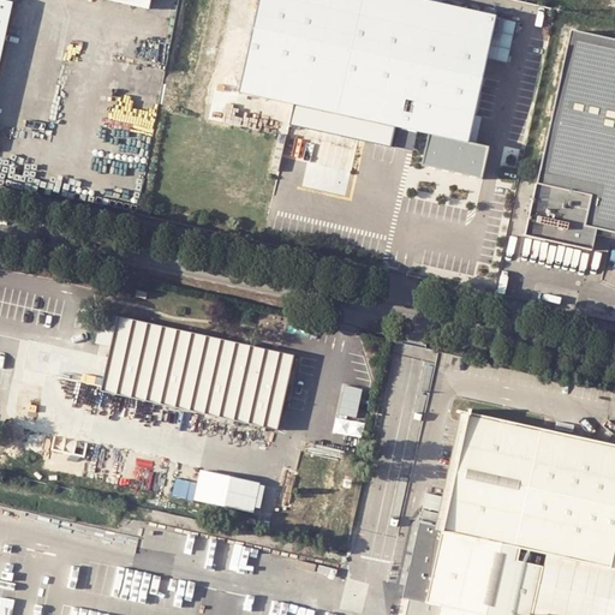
[(0,0),(0,58),(12,0),(0,0)]
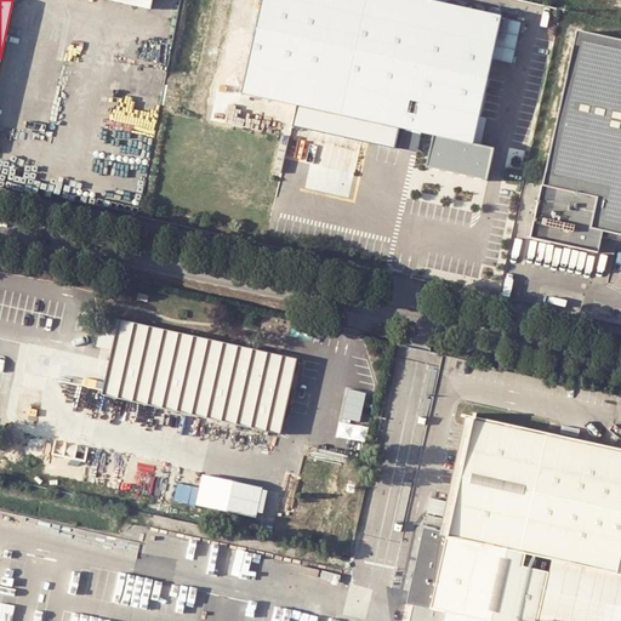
[(491,64),(500,22),(396,0),(261,0),(240,102),(295,113),(291,131),(377,149),(380,134),(431,143),(472,153),(479,117),(488,79),(491,64)]
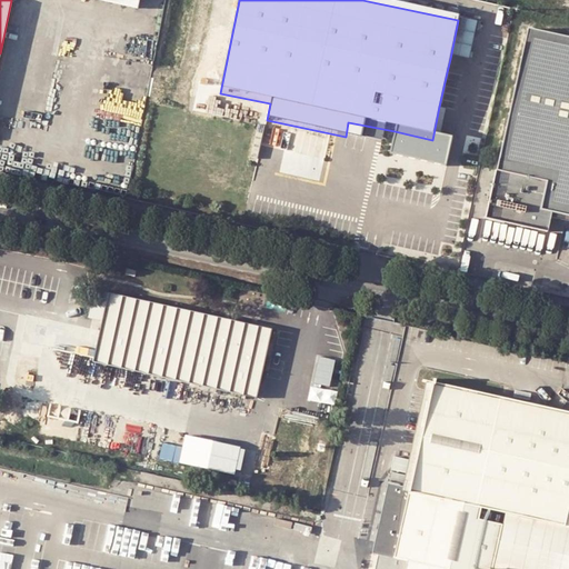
[(568,31),(530,23),(487,212),(549,225),(552,208),(568,211),(568,31)]
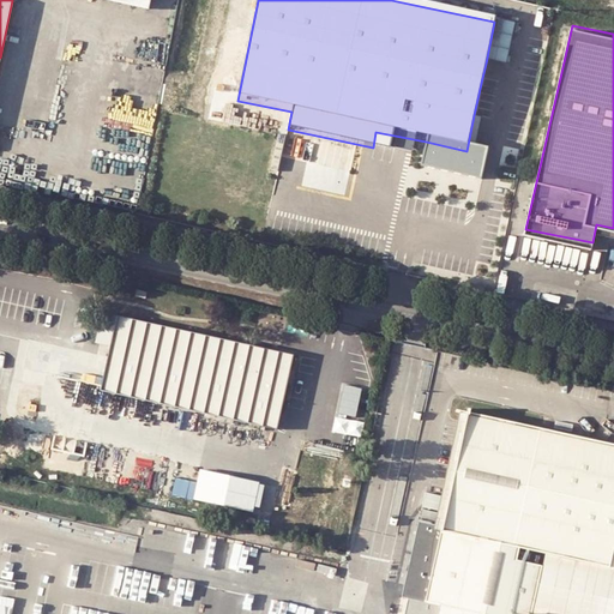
[(419,173),(479,185),(485,155),(467,151),(426,142),(419,173)]
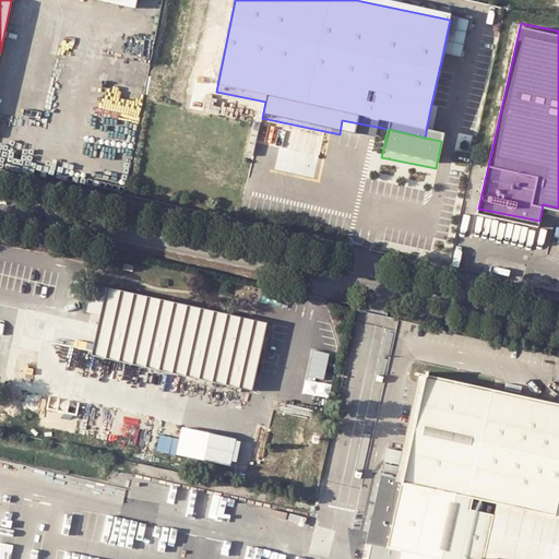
[(129,294),(91,285),(85,311),(99,314),(97,323),(92,351),(252,391),(266,323),(259,322),(129,294)]
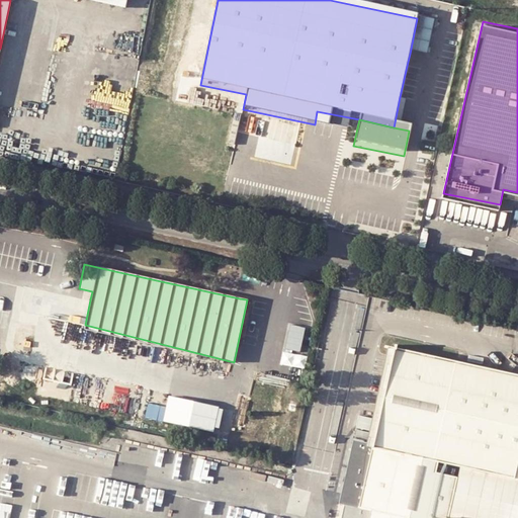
[(307,327),(291,324),(285,347),(300,351),(307,327)]
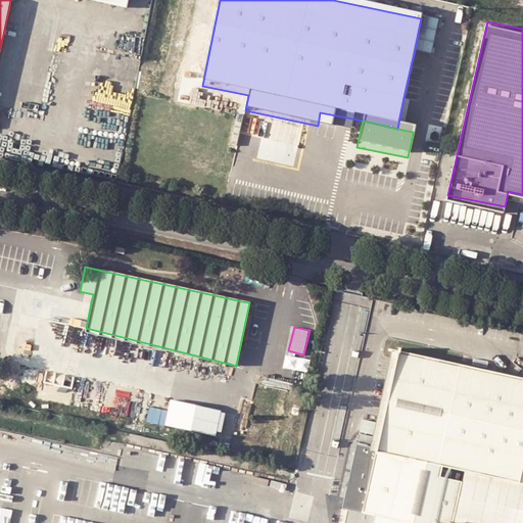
[(522,379),(396,350),(371,453),(438,469),(453,471),(476,477),(522,487),(522,483),(522,379)]
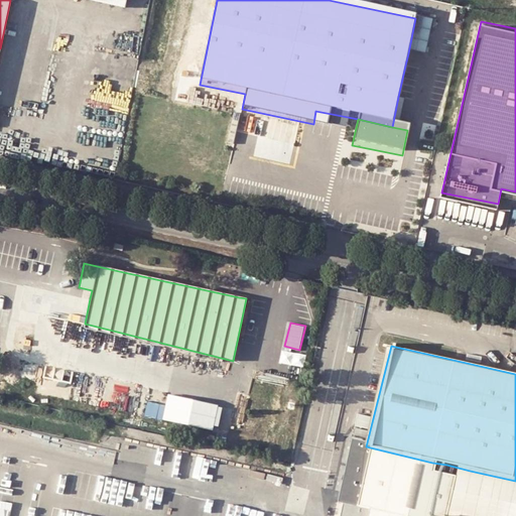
[(171,395),(166,420),(220,430),(225,405),(171,395)]
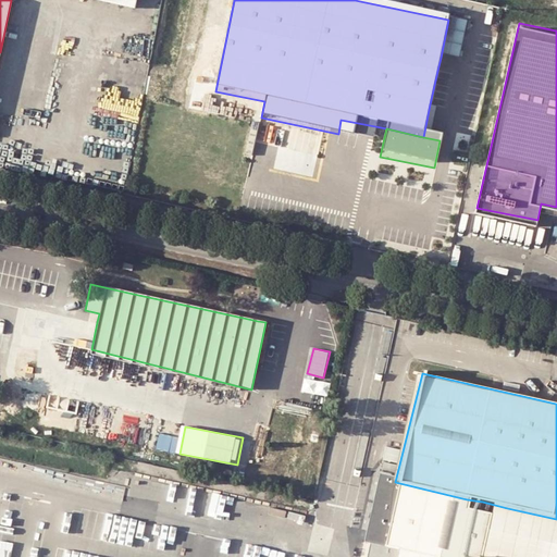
[(177,453),(181,438),(162,434),(159,448),(177,453)]
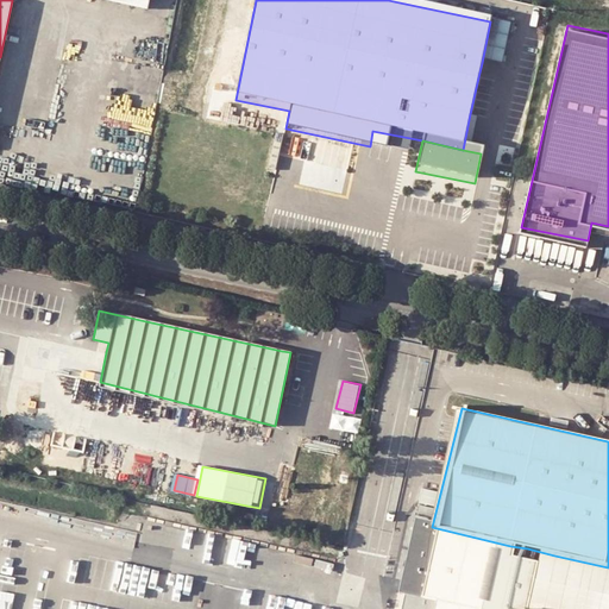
[(432,527),(416,522),(400,592),(433,600),(429,608),(544,608),(525,604),(534,560),(510,554),(510,546),(432,527)]
